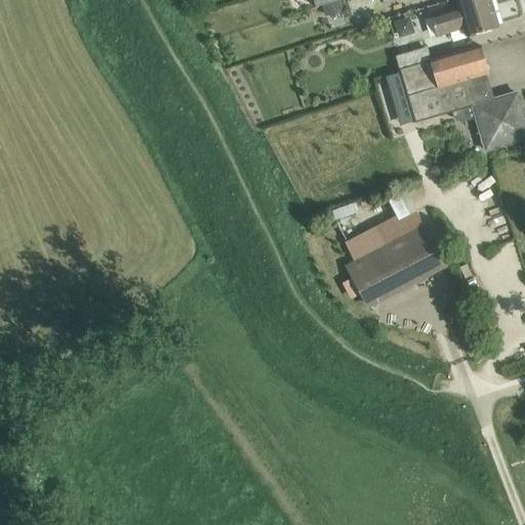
[(345,10),(340,0),(322,6),(326,16),(345,10)]
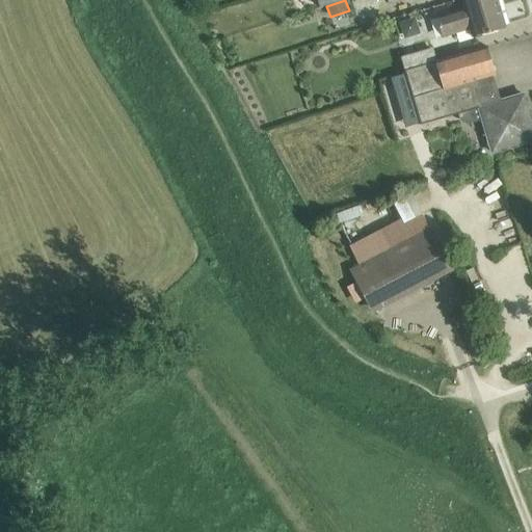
[(462,0),(466,9),(436,18),(443,37),(471,28),(474,38),(505,29),(506,29),(497,0),(462,0)]
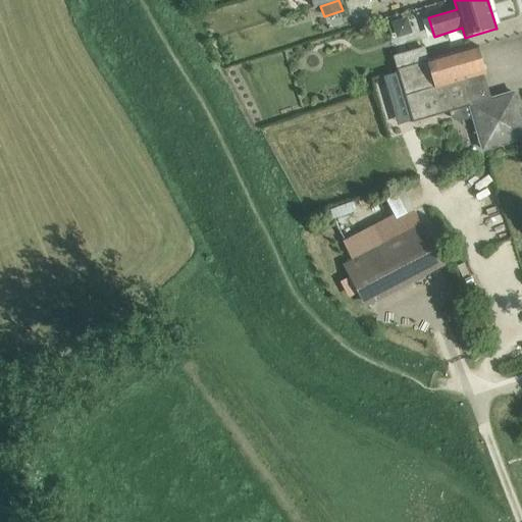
[(409,66),(398,69),(404,92),(410,110),(413,122),(469,106),(483,151),(521,138),(521,127),(521,126),(521,125),(521,119),(521,115),(517,114),(515,108),(519,107),(515,93),(487,101),(480,75),(486,73),(478,46),(429,60),(409,66)]
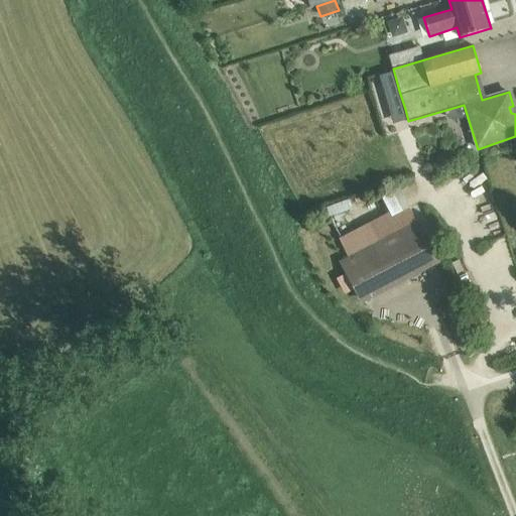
[(389,55),(393,69),(404,66),(400,52),(389,55)]
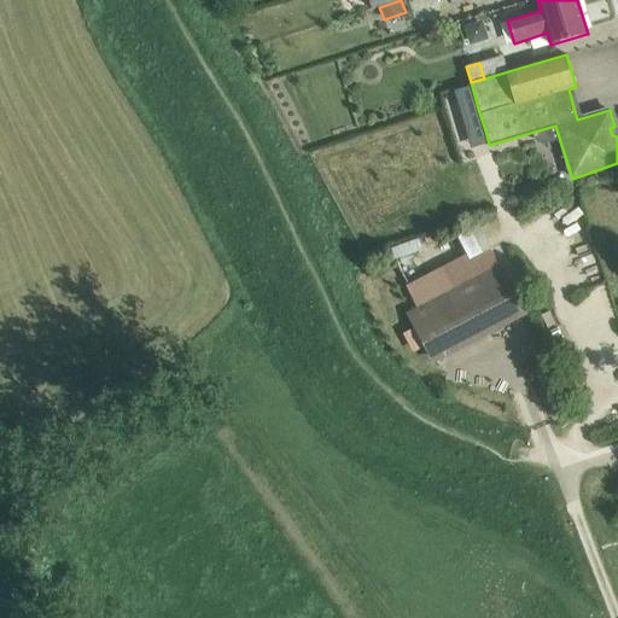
[(501,264),(407,314),(432,363),(528,315),(501,264)]
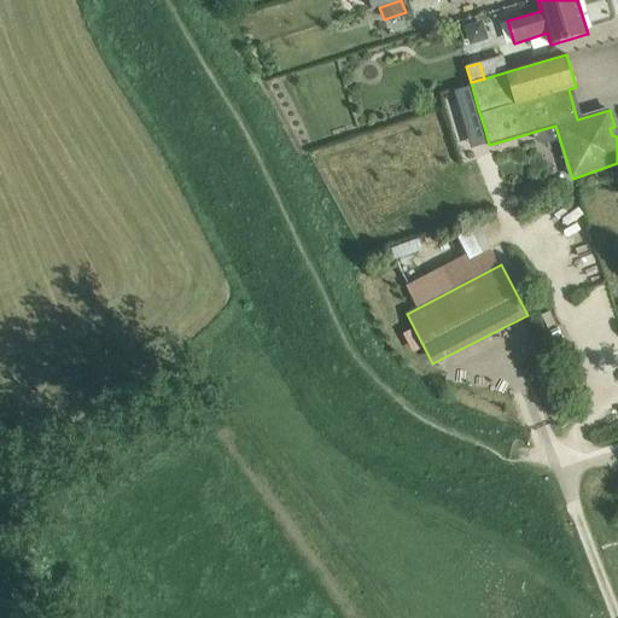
[(542,361),(526,368),(532,384),(548,377),(542,361)]
